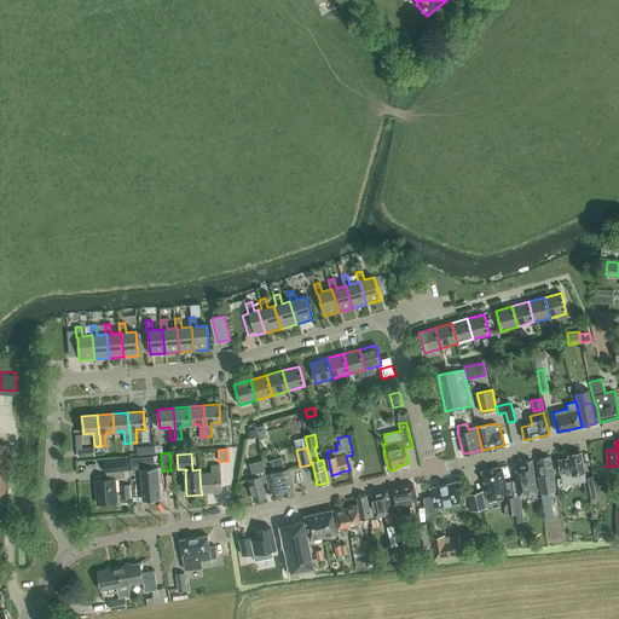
[(586,497),(595,496),(593,476),(584,478),(584,472),(580,453),(570,455),(570,458),(559,461),(561,473),(561,472),(563,484),(584,481),(586,497)]
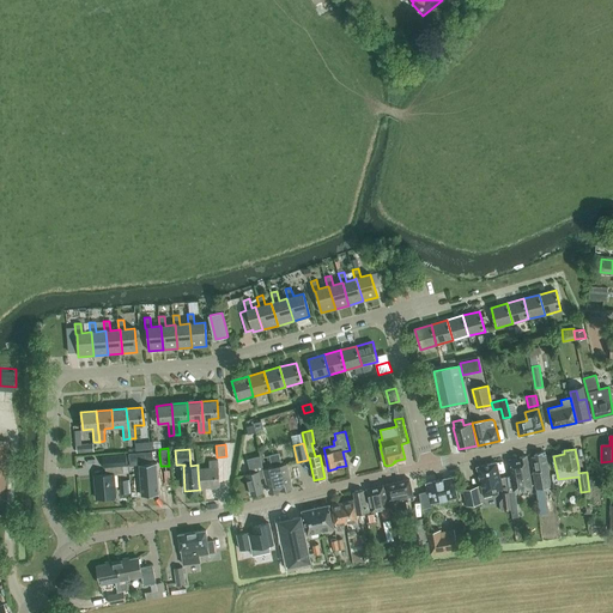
[(152,451),(128,454),(129,461),(129,466),(138,465),(138,461),(153,460),(152,451)]
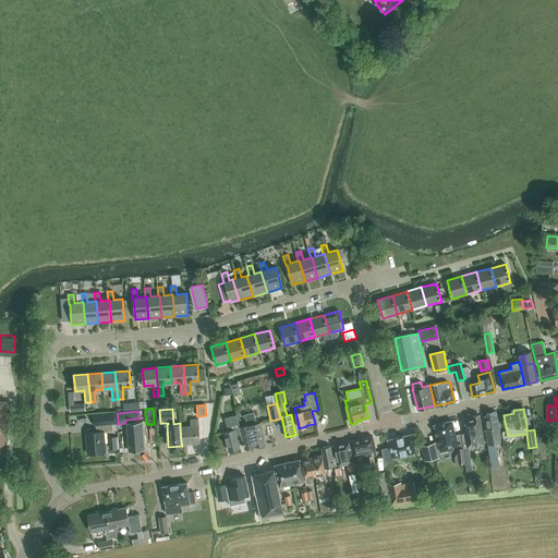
[(487,444),(501,441),(496,411),(486,413),(487,415),(484,415),(487,432),(486,433),(487,444)]
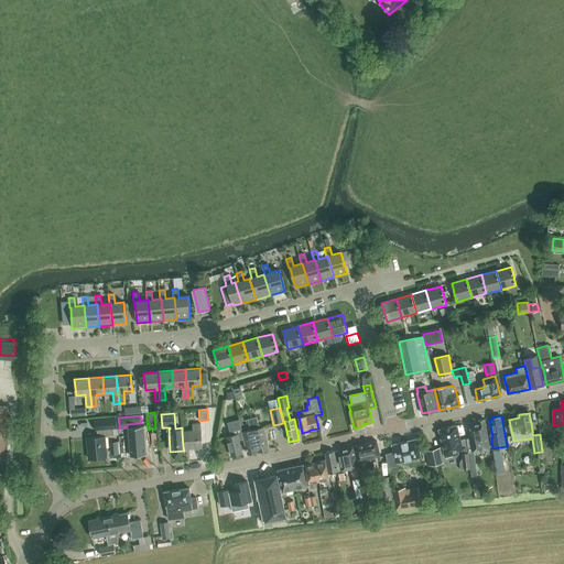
[(250,430),(242,432),(243,438),(248,454),(269,448),(263,426),(259,427),(257,416),(248,419),(250,430)]
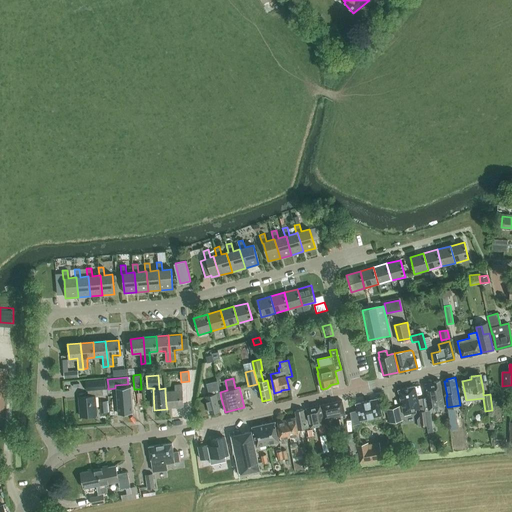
[(105,379),(85,381),(86,390),(88,390),(88,396),(79,397),(80,416),(96,415),(95,396),(103,395),(102,389),(106,389),(105,379)]
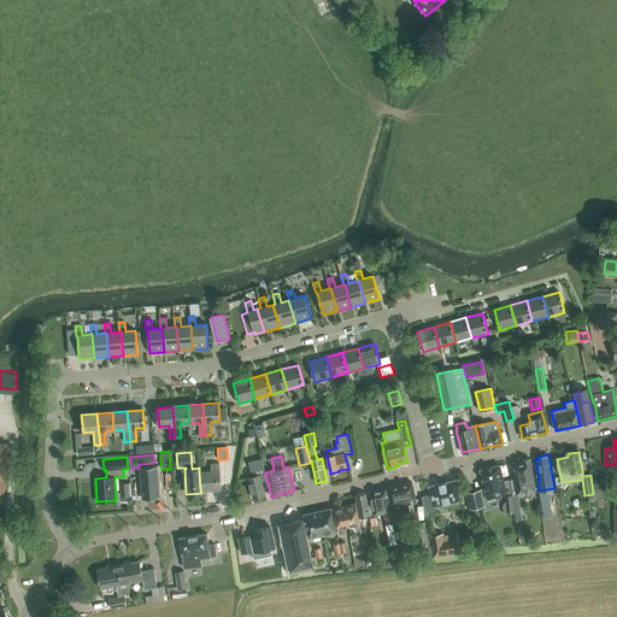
[(266,480),(265,472),(262,459),(248,462),(252,476),(248,477),(253,498),(265,495),(262,481),(266,480)]
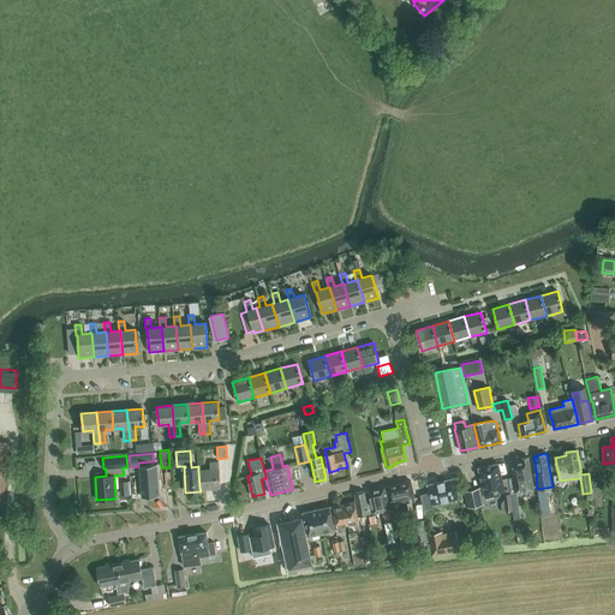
[(513,478),(509,478),(511,494),(515,493),(533,489),(529,458),(520,459),(521,460),(511,461),(513,478)]
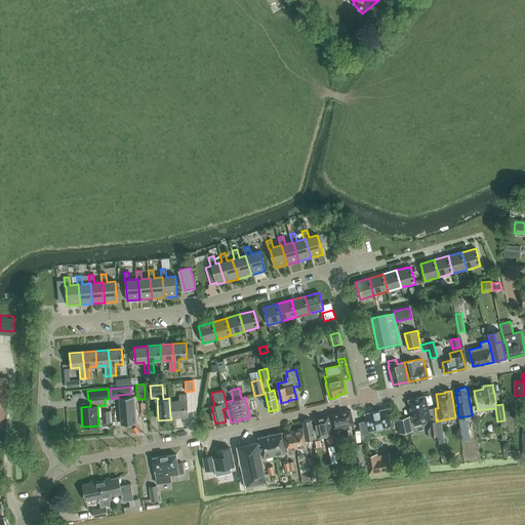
[(179,401),(169,402),(170,416),(175,415),(175,417),(188,416),(186,394),(178,395),(179,401)]
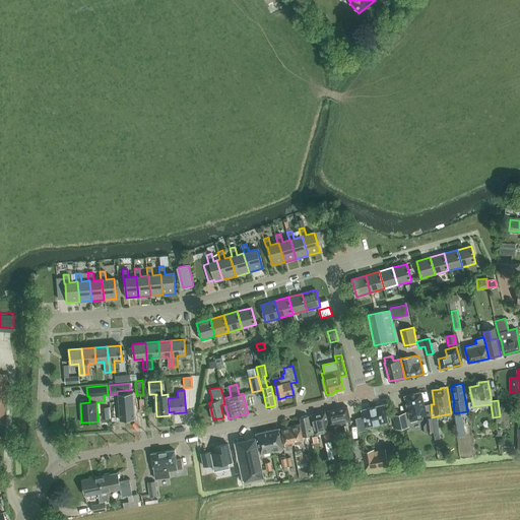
[(428,433),(434,433),(433,426),(432,419),(432,418),(432,417),(431,404),(425,405),(421,392),(404,396),(409,418),(426,414),(428,433)]
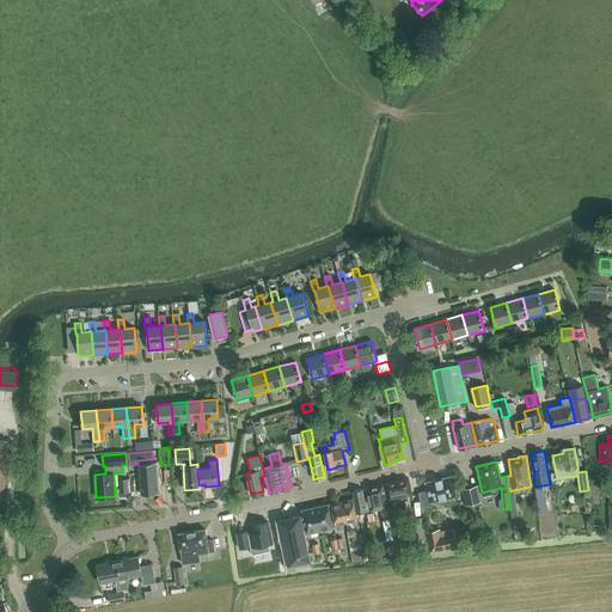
[(155,463),(139,464),(141,494),(158,493),(155,463)]
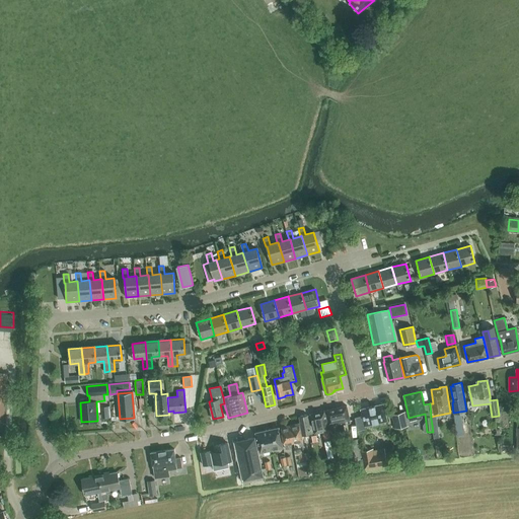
[(365,426),(387,421),(383,403),(361,410),(362,416),(355,418),(358,431),(366,429),(365,426)]
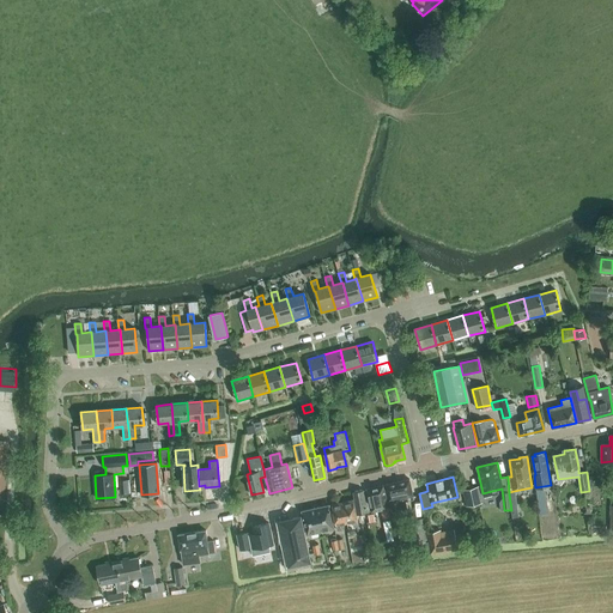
[(410,479),(398,483),(384,485),(389,505),(414,499),(410,479)]
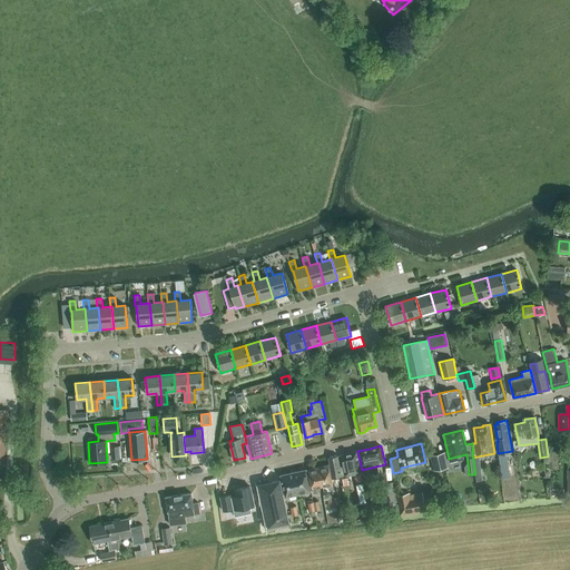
[(356,482),(363,481),(356,451),(341,454),(343,464),(345,475),(354,473),(356,482)]
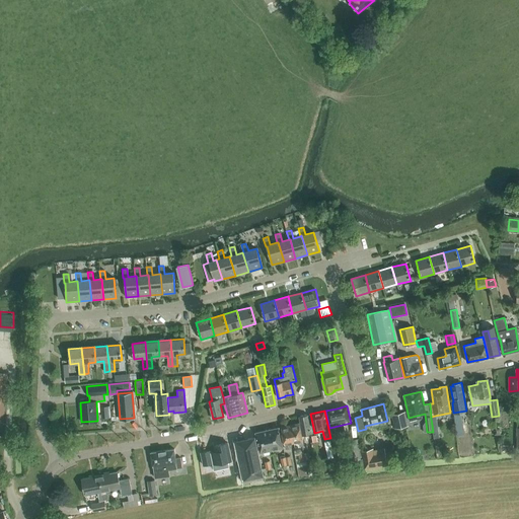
[(404,412),(397,414),(401,428),(408,426),(404,412)]
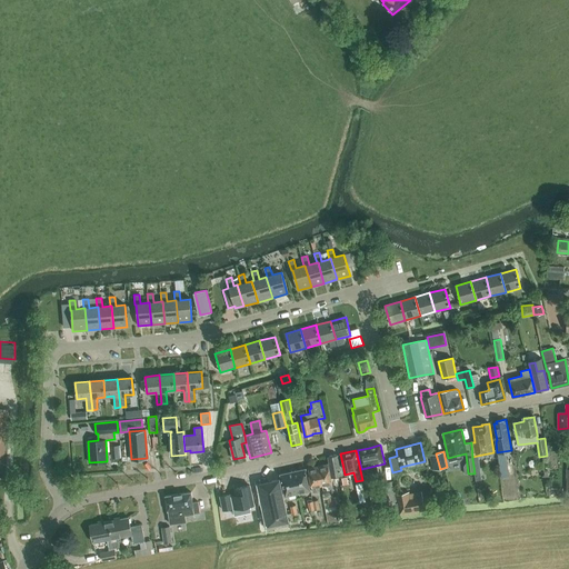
[(432,470),(440,469),(436,453),(429,455),(432,470)]
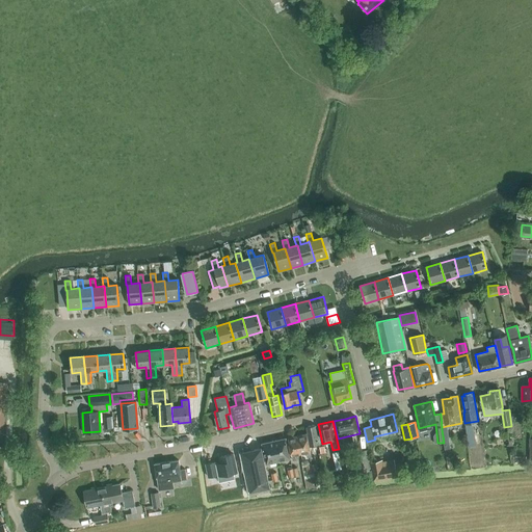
[(307,427),(311,446),(322,444),(320,433),(317,434),(315,425),(307,427)]
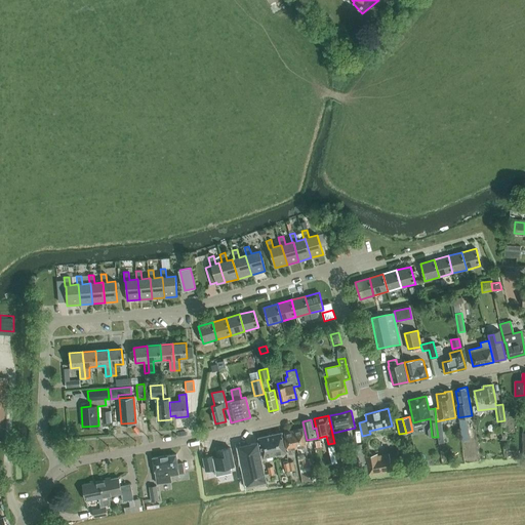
[(293,430),(297,447),(303,446),(304,451),(308,450),(303,428),(293,430)]
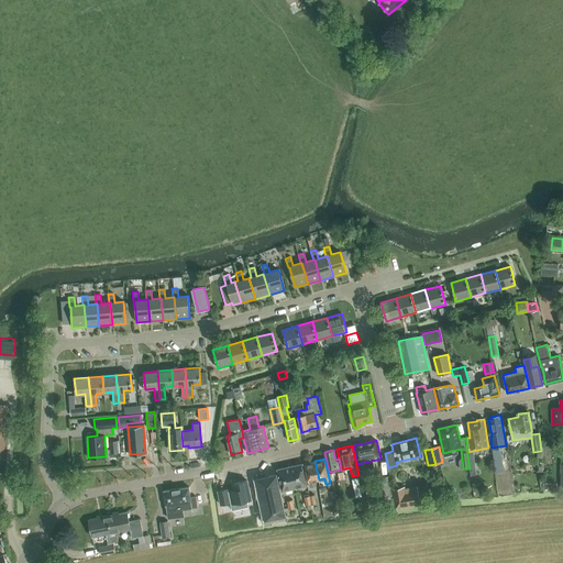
[(312,482),(319,479),(315,461),(305,463),(310,487),(313,486),(312,482)]
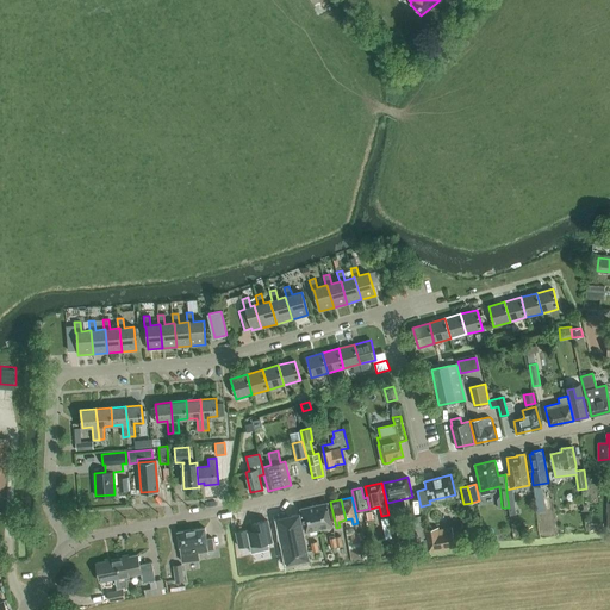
[(543,499),(535,500),(537,512),(546,511),(543,499)]
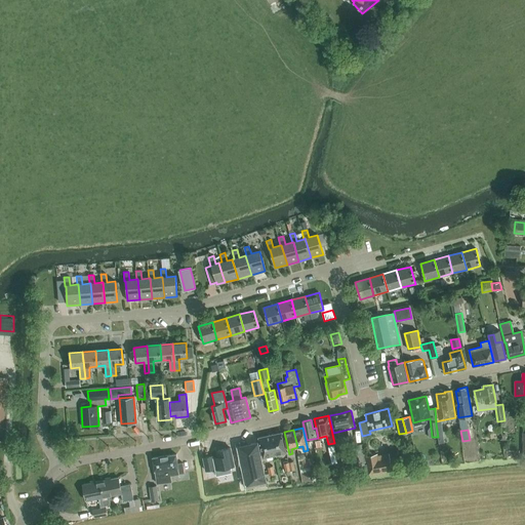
[(272,450),(274,455),(286,452),(282,433),(273,435),(276,449),(272,450)]
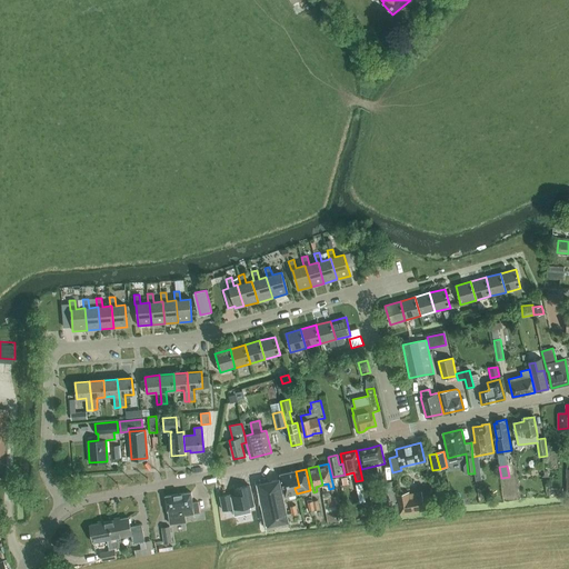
[(285,496),(297,493),(295,488),(299,487),(296,471),(280,475),(285,496)]
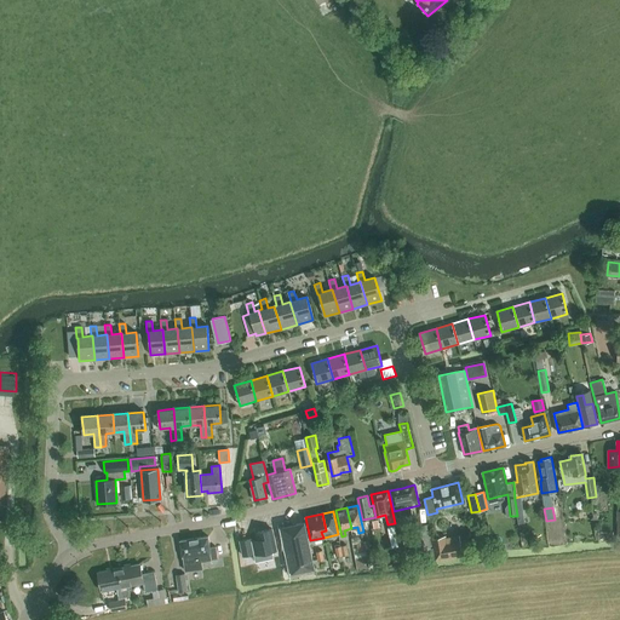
[(285,546),(286,556),(288,555),(292,572),(315,567),(310,545),(304,522),(282,527),(286,546),(285,546)]
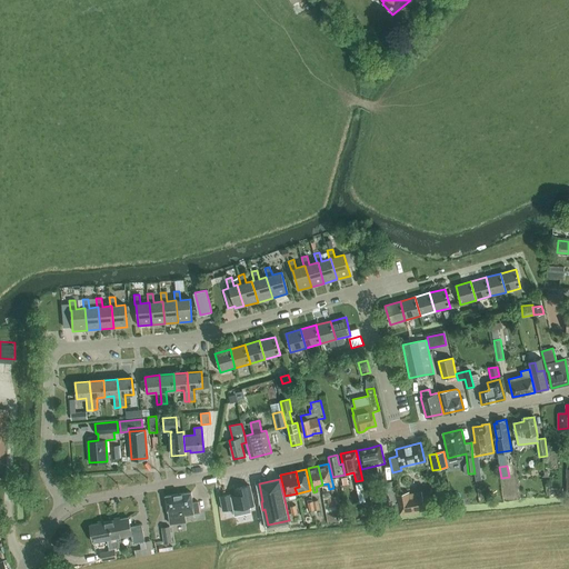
[(380,483),(383,503),(395,502),(391,481),(380,483)]
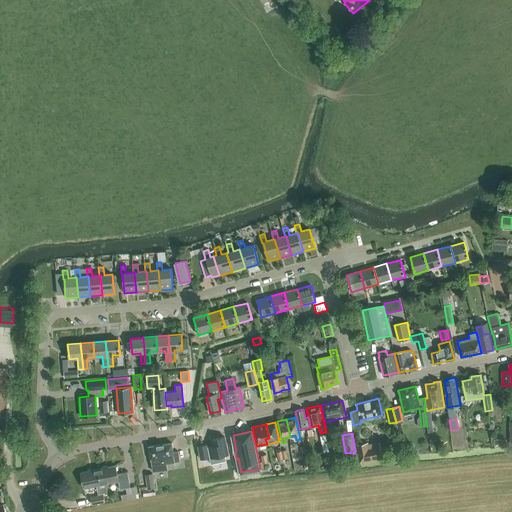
[(329,451),(326,435),(321,436),(320,436),(324,453),(329,451)]
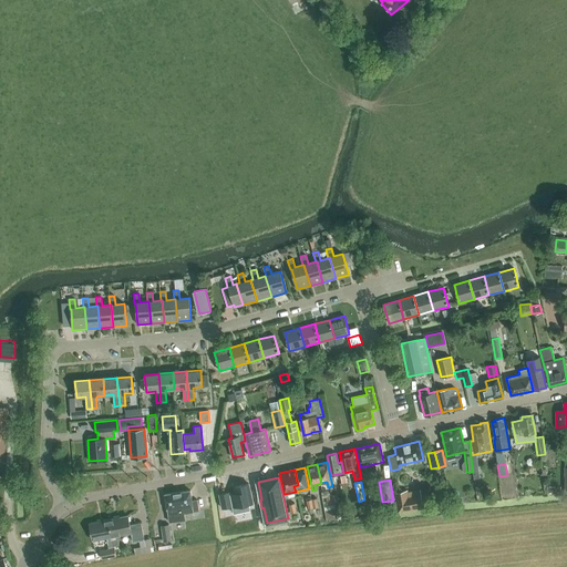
[(251,511),(261,508),(260,500),(253,502),(248,484),(235,486),(239,505),(249,503),(251,511)]
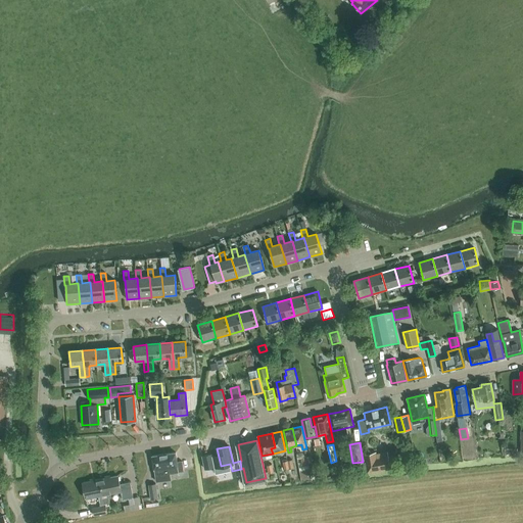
[(155,475),(156,481),(171,479),(170,473),(184,471),(182,461),(177,462),(176,453),(152,456),(154,475),(155,475)]
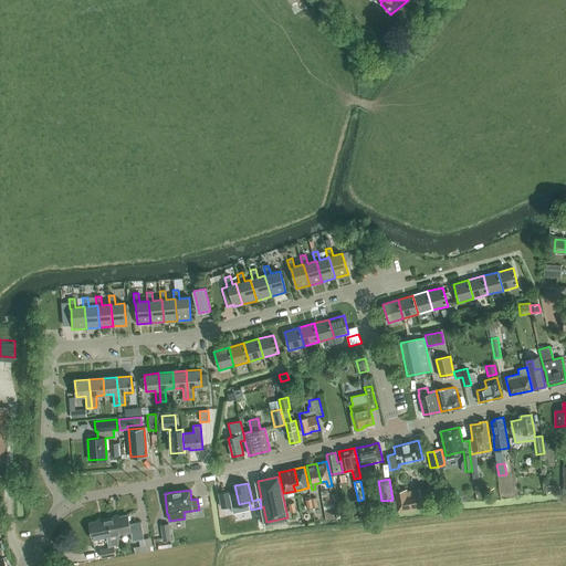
[(406,490),(394,492),(397,510),(397,512),(421,509),(419,495),(407,496),(406,490)]
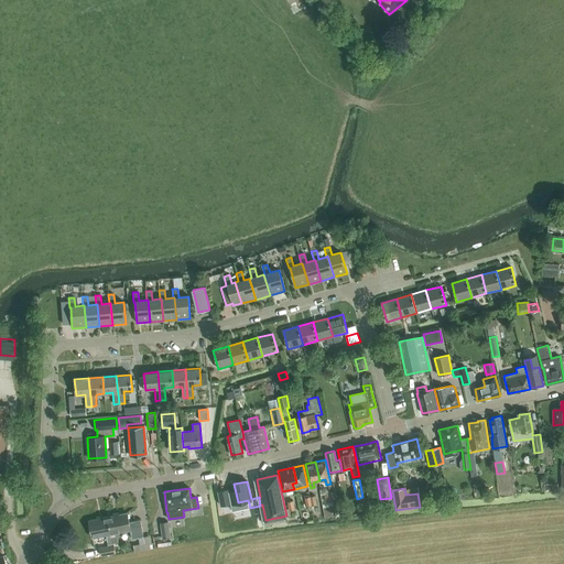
[(108,517),(114,543),(118,542),(116,533),(130,530),(132,539),(143,537),(140,520),(129,522),(127,512),(108,517)]
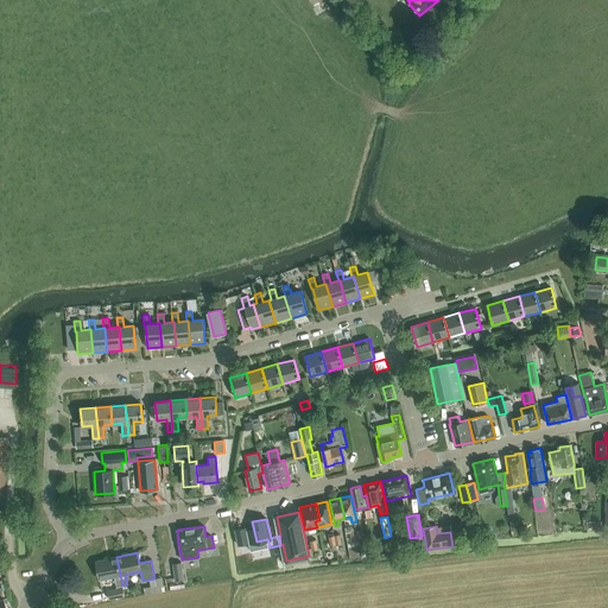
[(124,596),(122,586),(116,557),(95,561),(100,580),(114,577),(116,587),(115,587),(116,589),(107,590),(109,599),(124,596)]
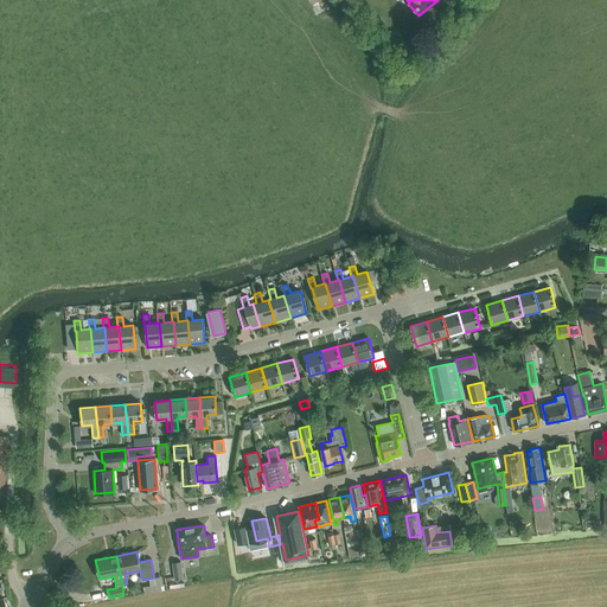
[(174,580),(183,579),(180,561),(172,562),(174,580)]
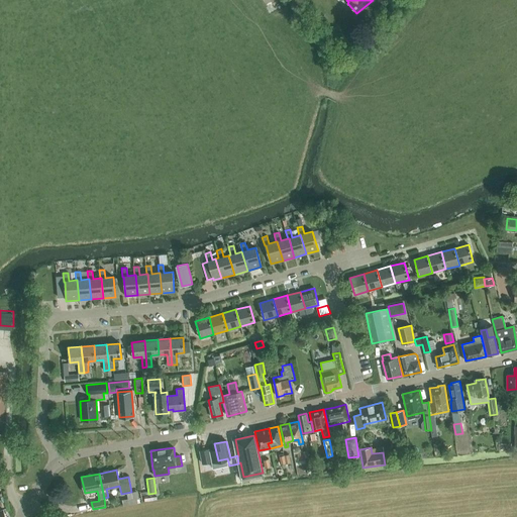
All buildings are outlined.
